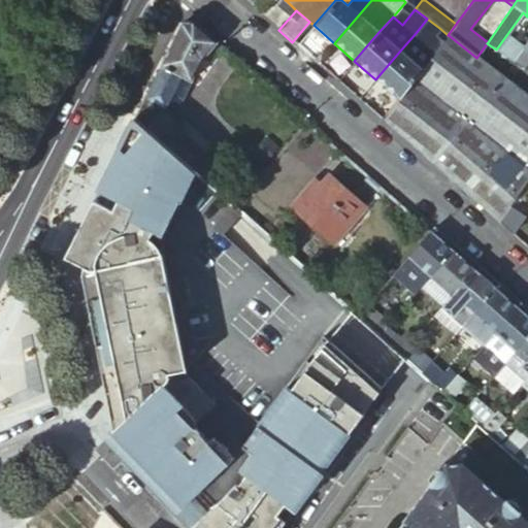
[(439,28),(427,19),(416,33),(427,42),(439,28)]
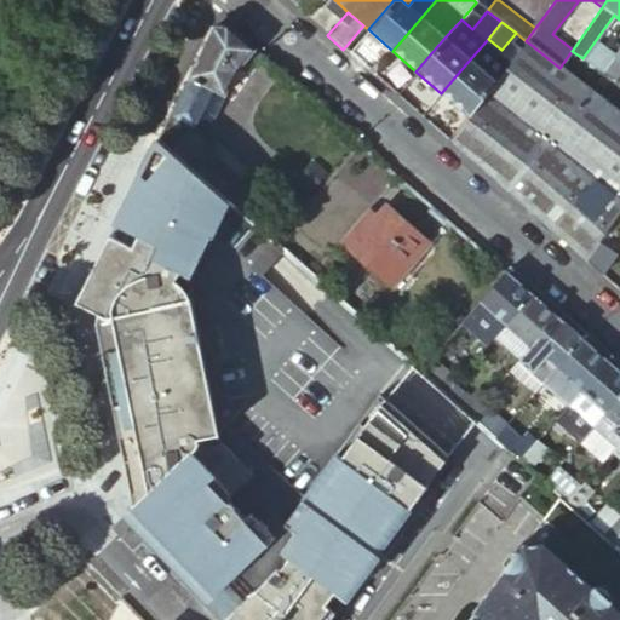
[(213,28),(155,138),(228,201),(247,178),(251,174),(213,142),(210,147),(190,130),(200,112),(211,116),(236,70),(237,68),(240,65),(253,50),(225,24),(213,28)]
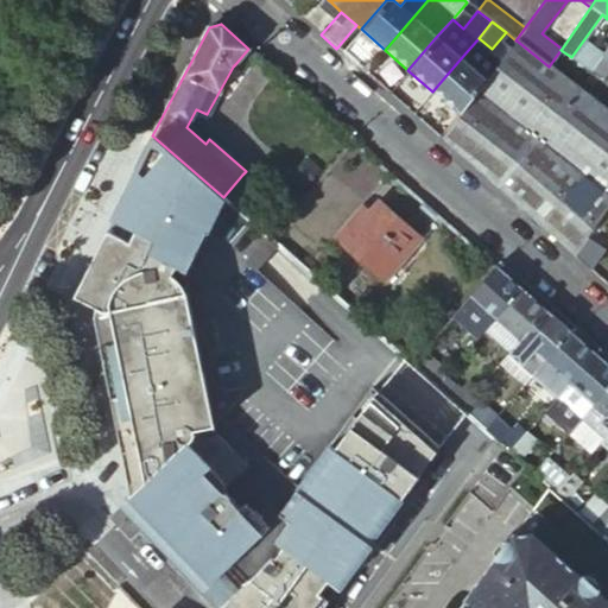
[(607,113),(549,67),(518,42),(486,81),(457,114),(438,138),(572,257),(590,230),(607,203),(607,113)]
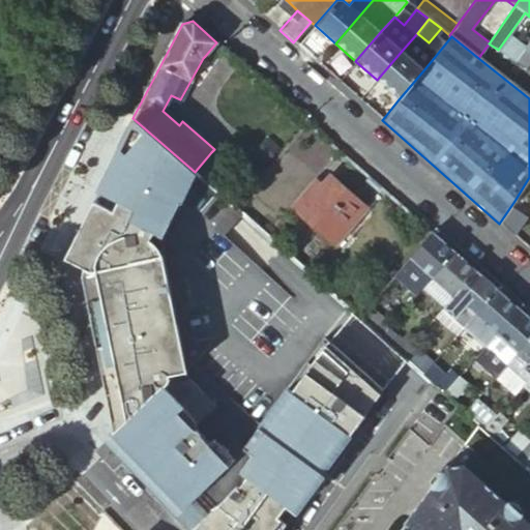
[(529,38),(513,61),(524,69),(529,60),(529,38)]
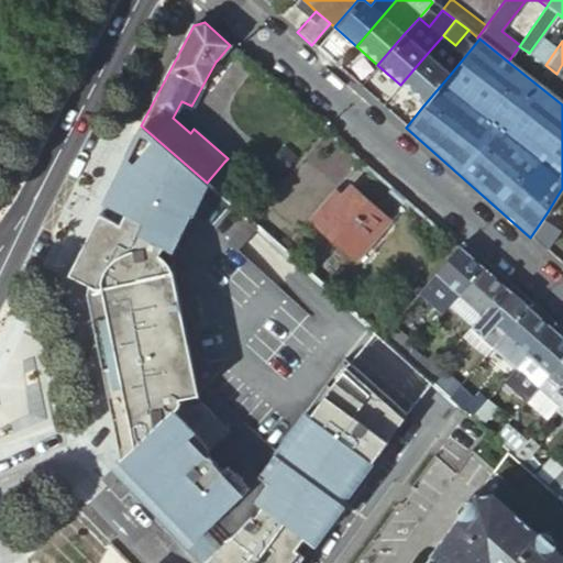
[(400,85),(423,106),(450,75),(427,54),(400,85)]
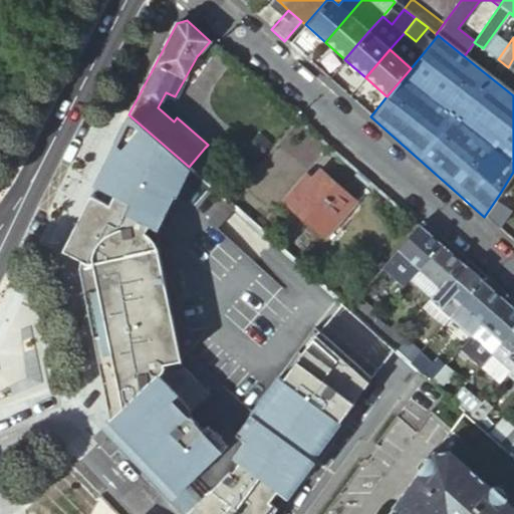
[(181,182),(189,167),(129,114),(112,147),(77,215),(63,243),(62,246),(61,249),(60,251),(70,255),(80,260),(87,263),(90,263),(146,251),(142,234),(148,223),(143,221),(146,216),(159,223),(181,182)]
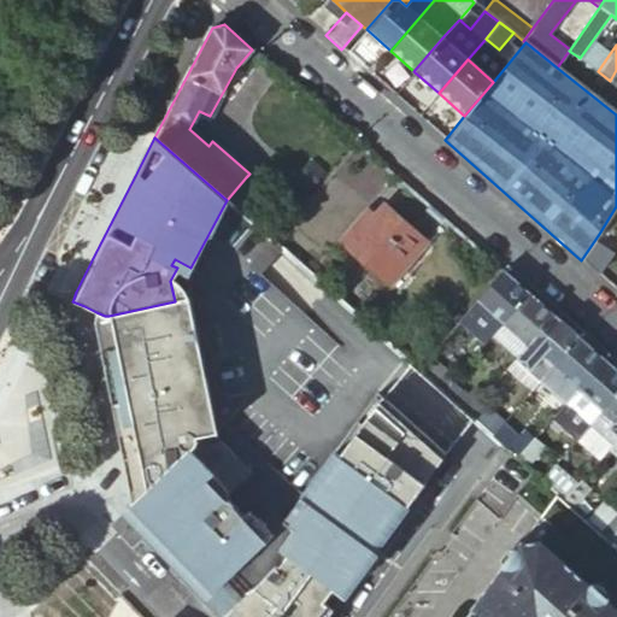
[(246,177),(227,200),(240,212),(259,189),(246,177)]
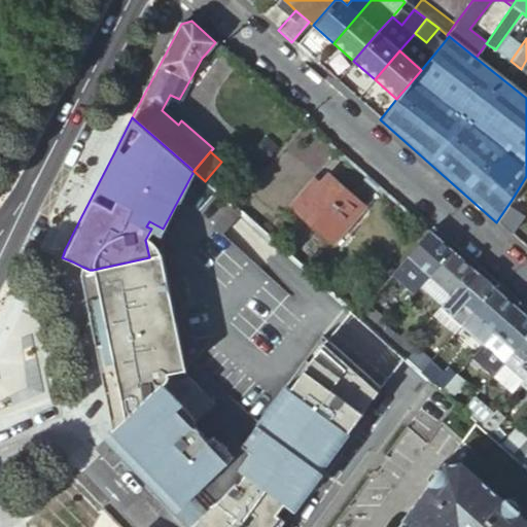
[(360,207),(326,176),(318,186),(312,181),(290,205),(330,241),(360,207)]
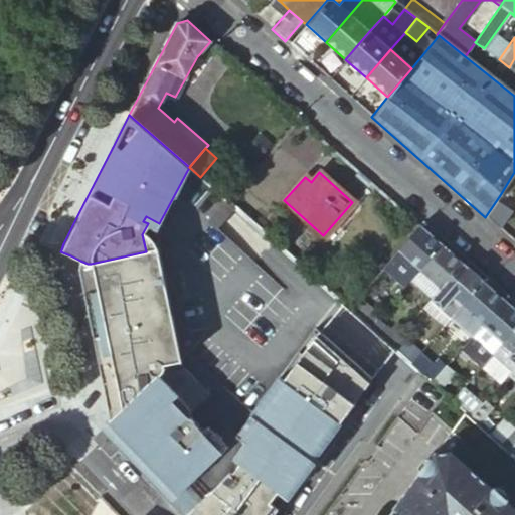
[(500,195),(485,217),(498,228),(514,205),(500,195)]
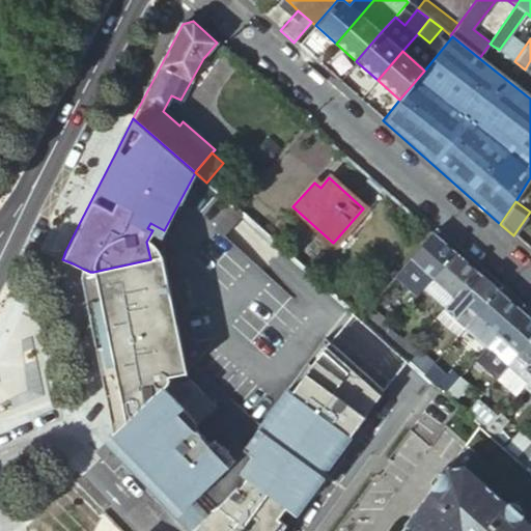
[(454,252),(432,232),(409,259),(431,278),(454,252)]
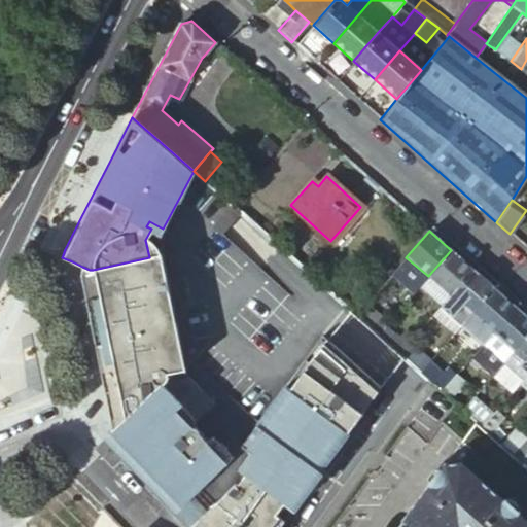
[(472,270),(451,250),(428,276),(450,295),(472,270)]
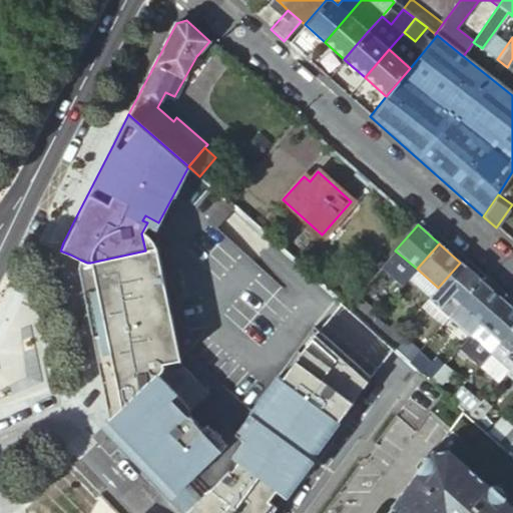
[(90,263),(87,263),(80,260),(79,262),(79,263),(78,264),(78,266),(78,268),(78,269),(79,271),(79,273),(90,321),(93,337),(109,419),(117,412),(121,408),(156,374),(180,370),(177,357),(172,358),(170,348),(175,347),(155,248),(145,250),(90,263)]
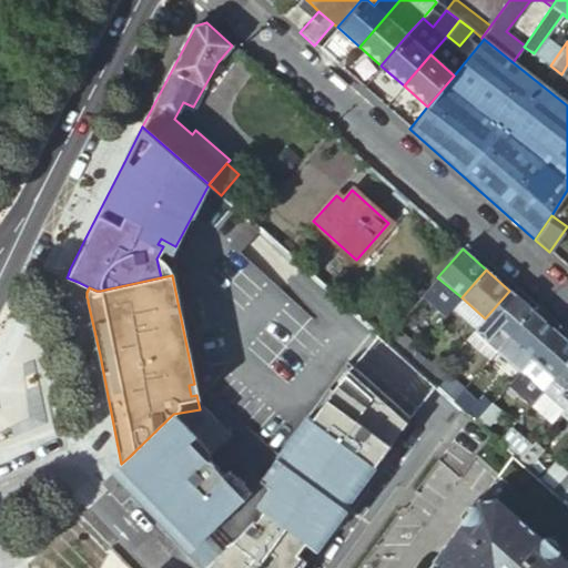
[(533,311),(509,291),(485,318),(473,332),(486,343),(498,330),(507,338),(533,311)]
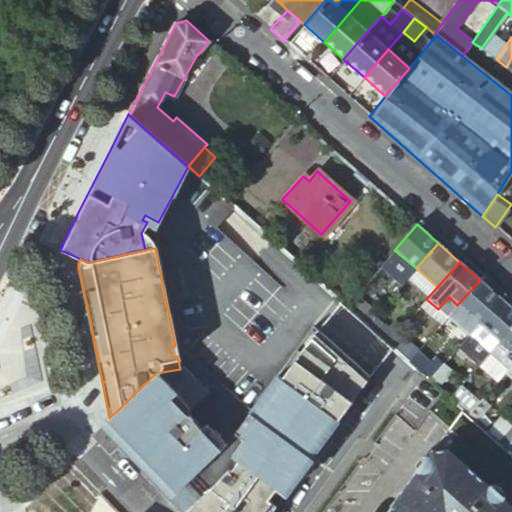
[(377,269),(344,307),(365,325),(372,317),(375,314),(365,306),(388,280),(377,269)]
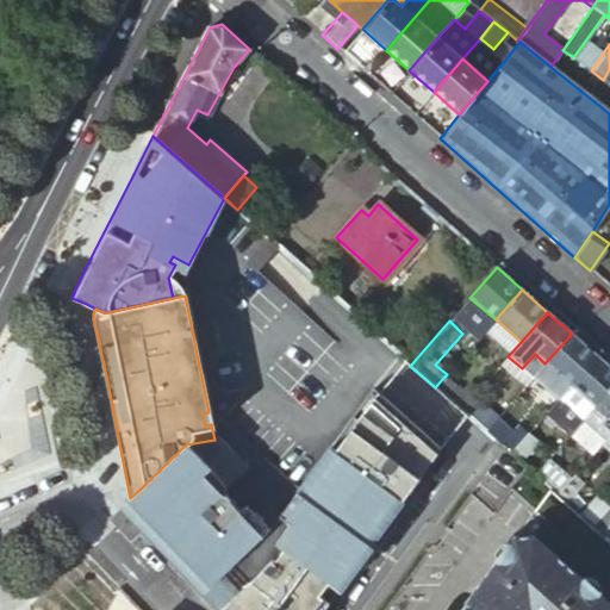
[(596,355),(572,334),(545,363),(533,378),(558,399),(570,385),(596,355)]
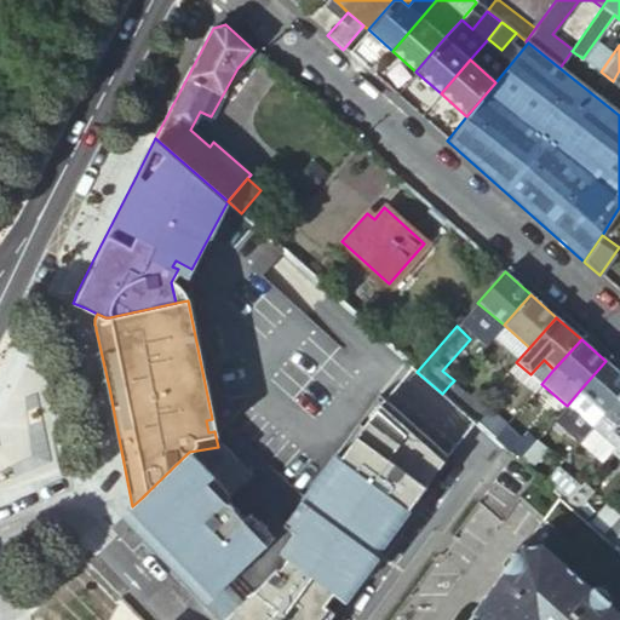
[(619,395),(619,373),(606,361),(579,391),(603,414),(619,395)]
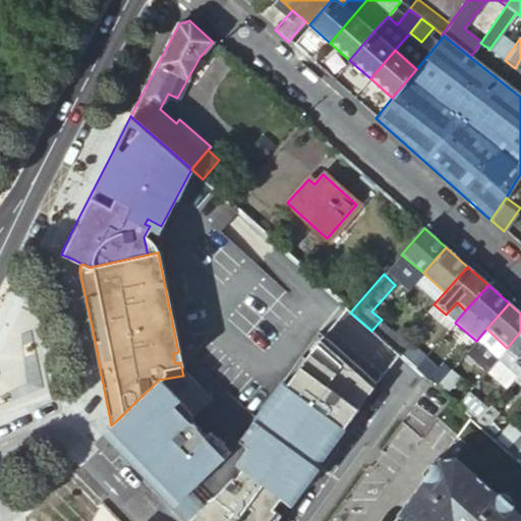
[(379,323),(371,331),(385,343),(393,335),(379,323)]
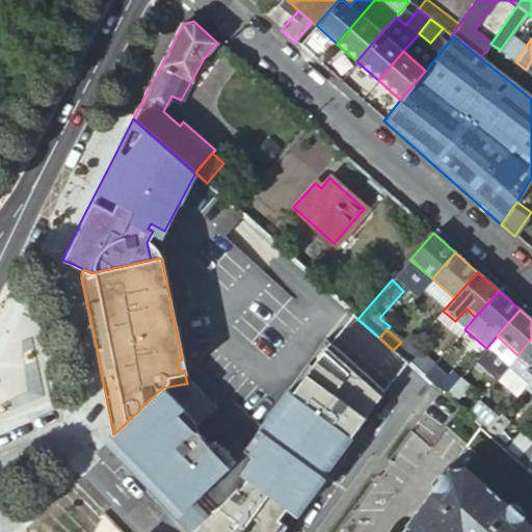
[(393,350),(401,357),(411,345),(416,341),(408,334),(401,342),(393,350)]
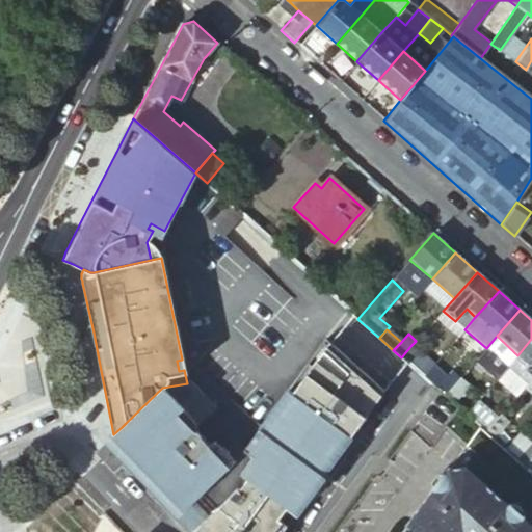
[(287,390),(260,427),(263,430),(321,473),(337,453),(338,454),(351,435),(344,430),(348,424),(356,429),(366,416),(364,415),(382,389),(328,342),(324,338),(307,363),(287,390)]
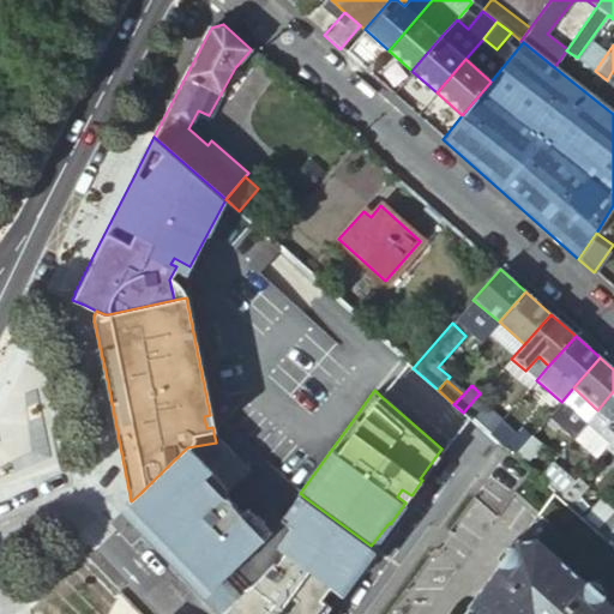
[(613,391),(597,410),(587,422),(609,443),(613,437),(613,391)]
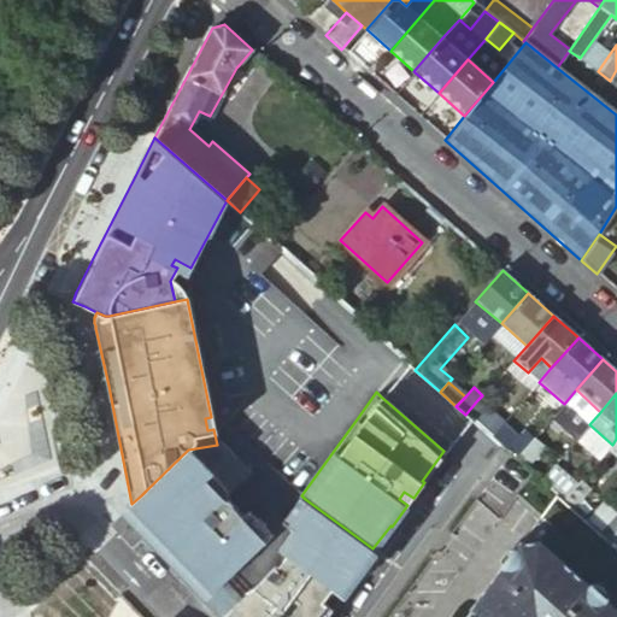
[(469,418),(488,436),(501,423),(501,422),(477,400),(465,415),(469,418)]
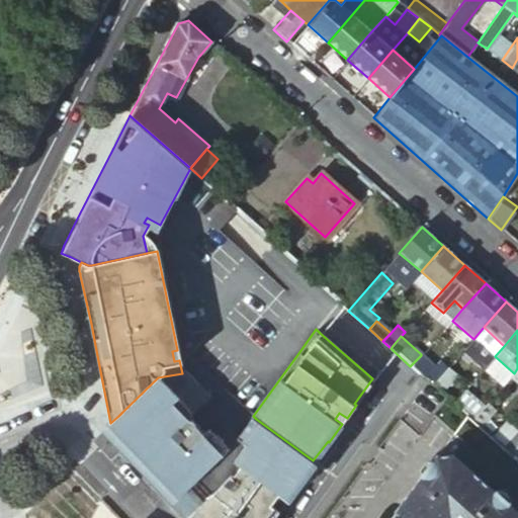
[(410,366),(431,385),(447,368),(438,360),(433,366),(421,355),(410,366)]
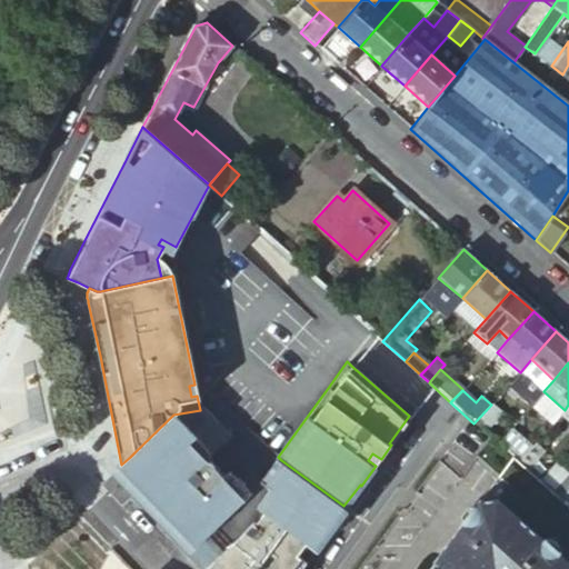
[(543,391),(542,392),(532,405),(553,423),(563,411),(565,410),(543,391)]
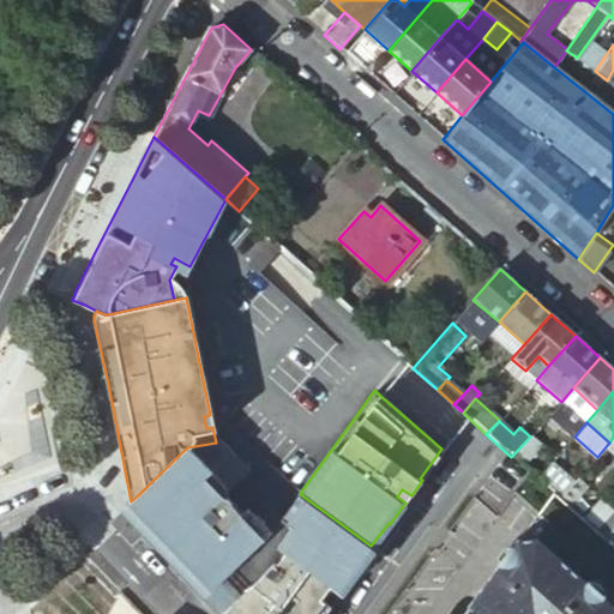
[(530,437),(511,457),(521,465),(539,445),(530,437)]
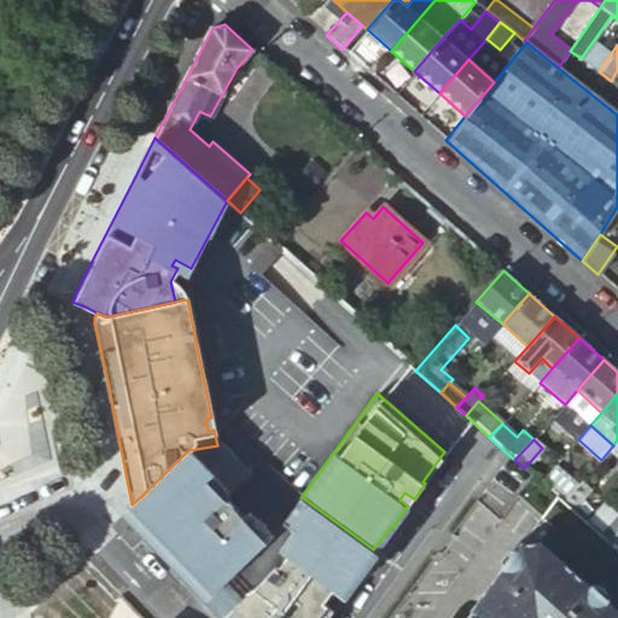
[(217,445),(188,450),(146,491),(141,496),(132,505),(123,513),(139,530),(179,570),(207,600),(221,587),(225,584),(272,537),(248,512),(244,517),(232,503),(231,502),(229,501),(227,500),(228,496),(251,474),(222,444),(217,445)]
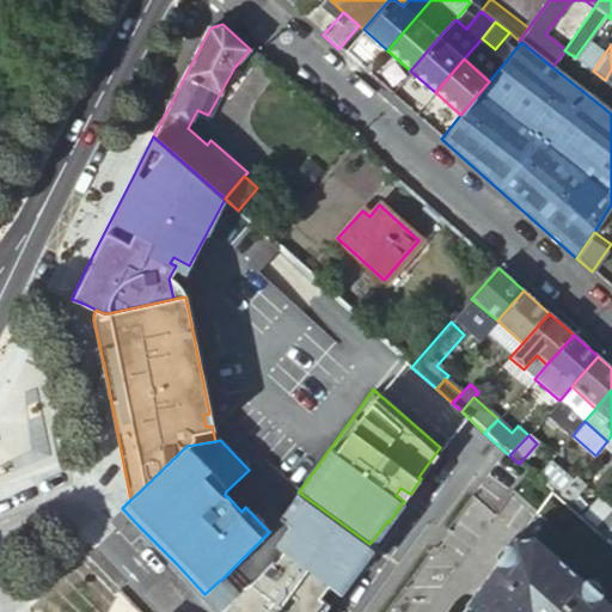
[(570,482),(548,463),(534,477),(557,497),(570,482)]
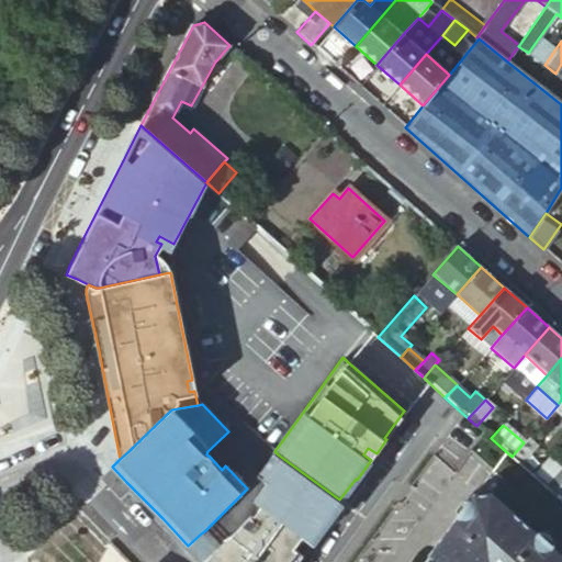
[(188,546),(203,561),(296,561),(303,554),(293,548),(302,536),(312,541),(326,523),(324,521),(339,499),(278,454),(274,451),(258,473),(262,478),(267,481),(254,499),(261,504),(251,517),(249,516),(217,546),(204,531),(201,534),(188,546)]
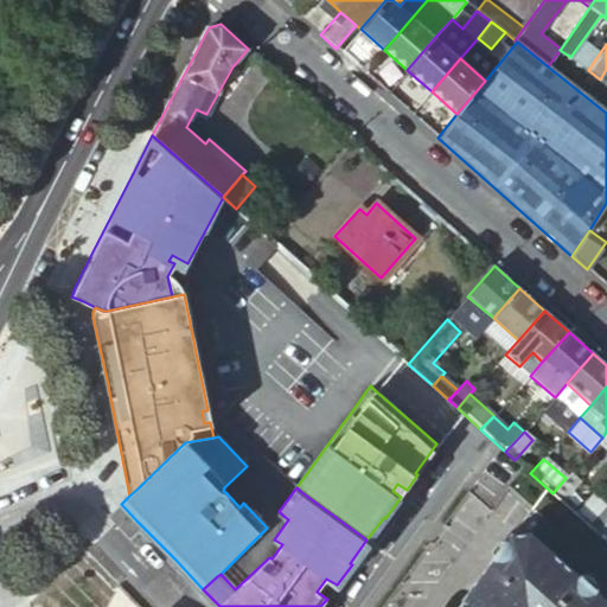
[(587,525),(596,534),(606,521),(606,506),(605,505),(587,525)]
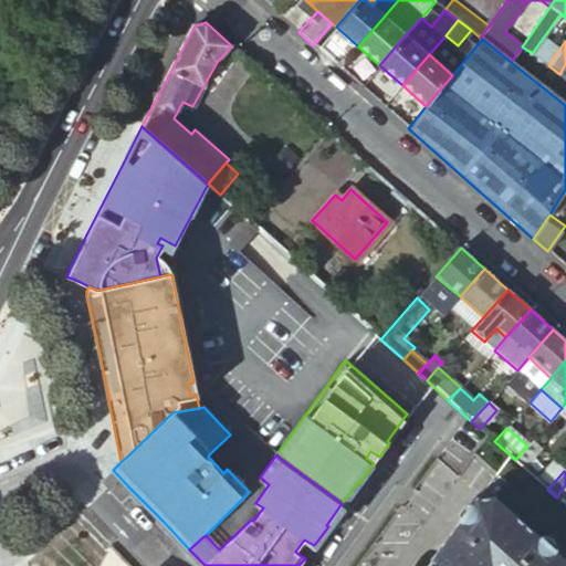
[(565,485),(556,498),(565,504),(565,503),(565,485)]
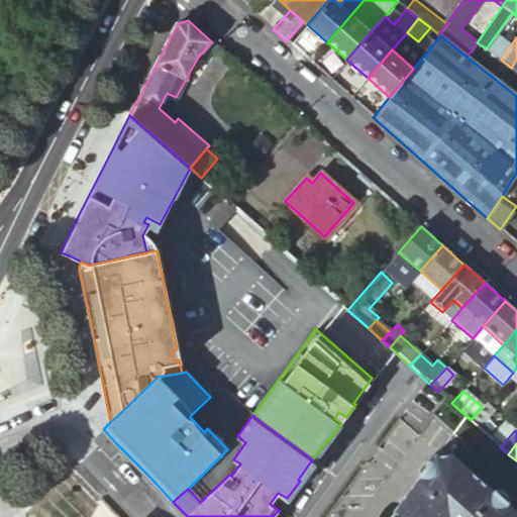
[(516,516),(516,510),(453,454),(438,455),(418,478),(393,506),(398,510),(391,516),(516,516)]
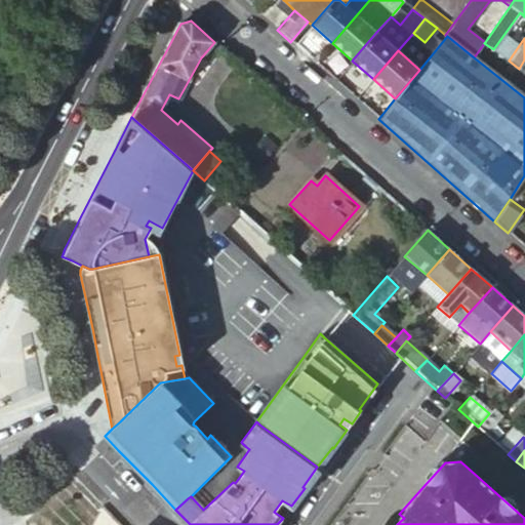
[(399,514),(388,524),(397,524),(404,518),(399,514)]
